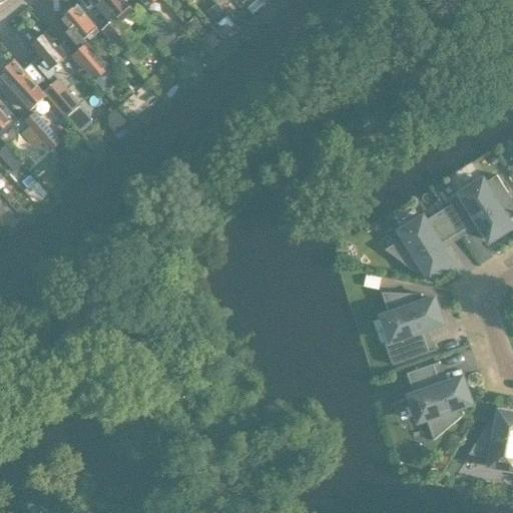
[(124,0),(98,0),(101,4),(98,7),(112,24),(103,32),(124,56),(125,55),(136,67),(148,56),(138,44),(139,43),(122,23),(135,12),(124,0)]
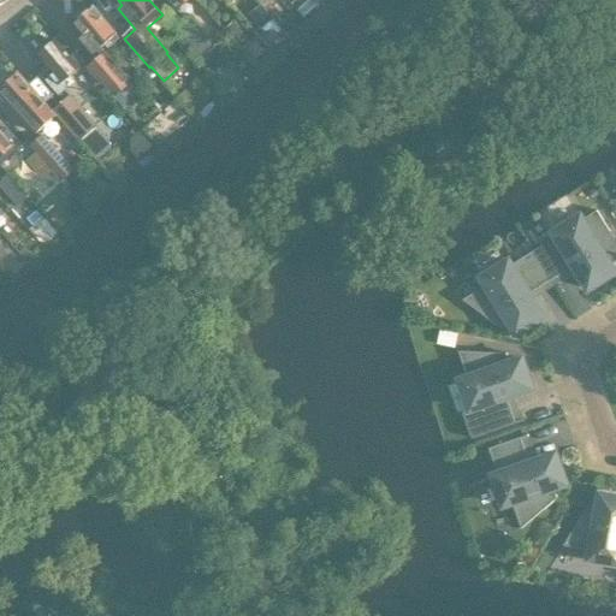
[(189,0),(169,0),(178,10),(189,0)]
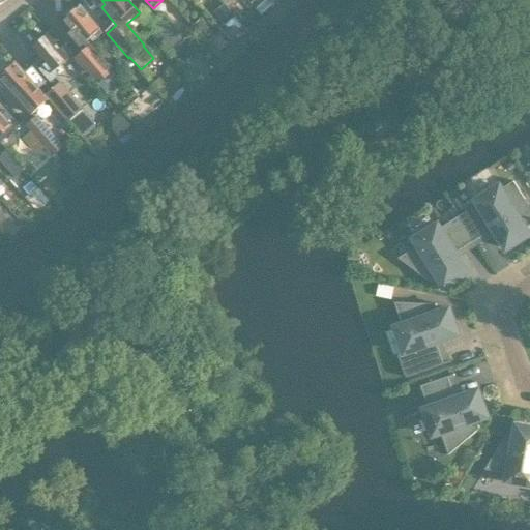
[(225,4),(214,13),(224,24),(234,16),(225,4)]
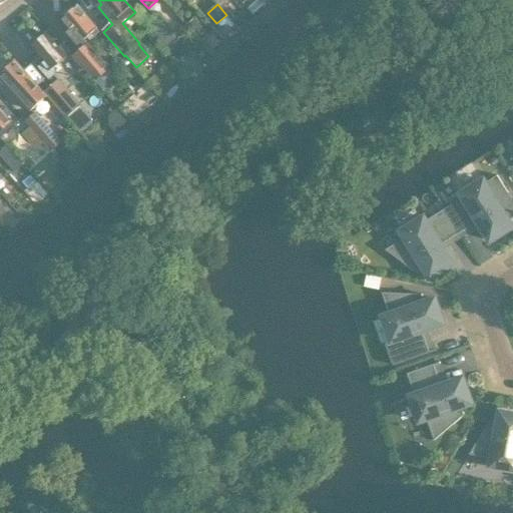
[(100,32),(77,5),(62,19),(72,30),(68,33),(78,46),(88,38),(91,41),(100,32)]
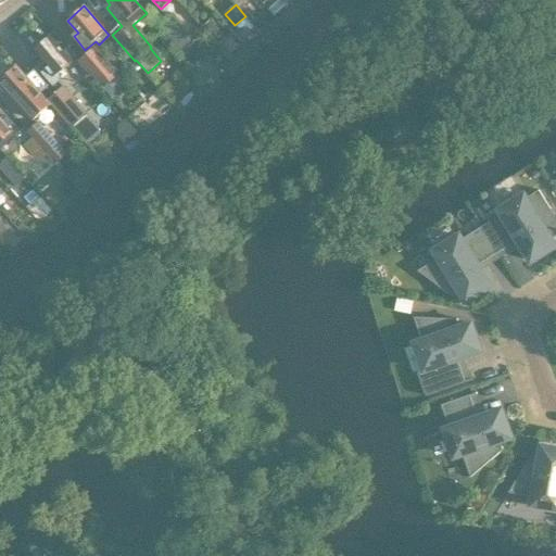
[(161,27),(185,54),(196,45),(172,17),(161,27)]
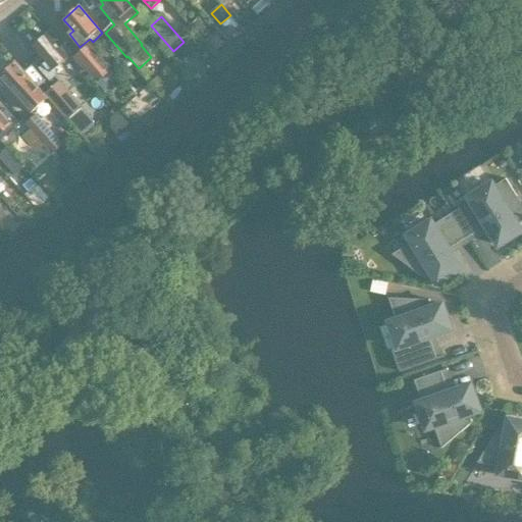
[(198,19),(190,25),(201,39),(208,33),(198,19)]
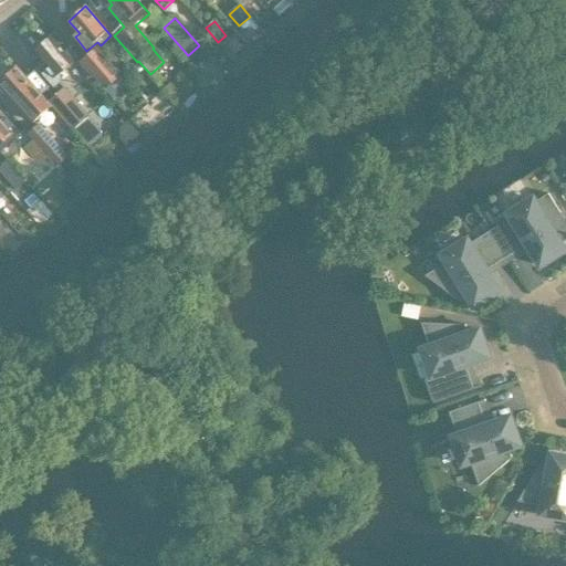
[(38,70),(54,88),(64,81),(60,76),(74,64),(51,38),(32,53),(43,65),(38,70)]
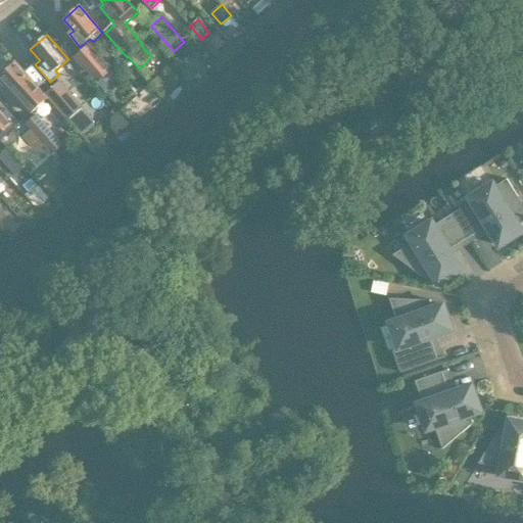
[(91,45),(76,58),(96,82),(111,68),(91,45)]
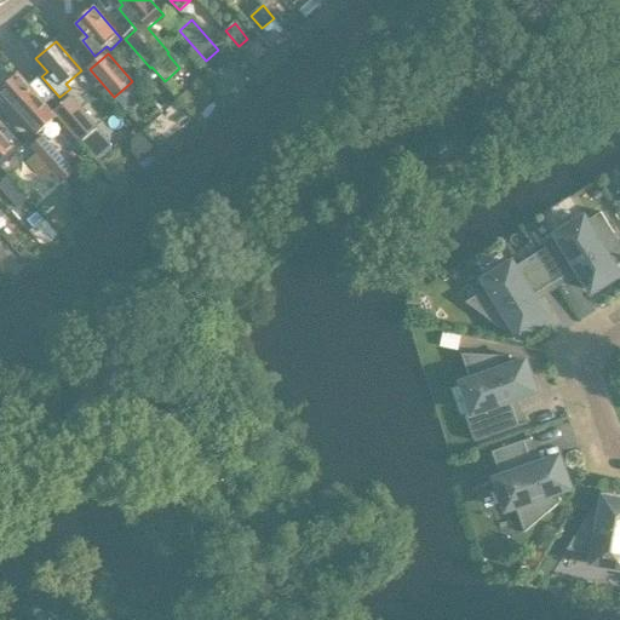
[(0,90),(0,91),(38,135),(56,119),(17,74),(0,90)]
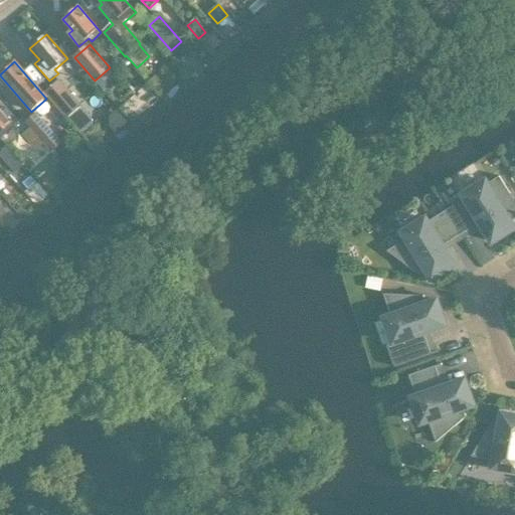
[(58,80),(45,93),(61,112),(67,119),(79,131),(84,132),(93,125),(94,120),(81,107),(58,80)]
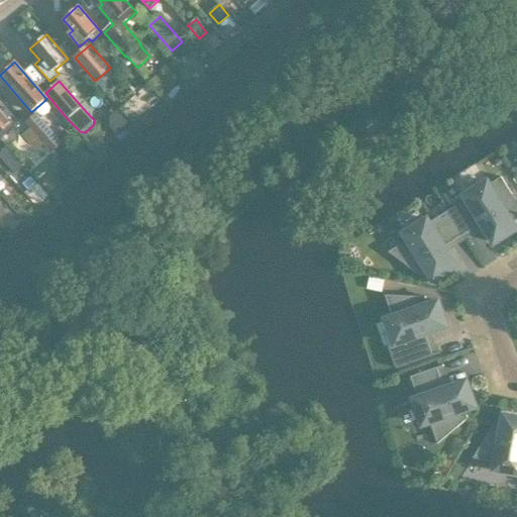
[(0,109),(0,138),(1,139),(13,128),(20,122),(8,109),(3,113),(0,109)]
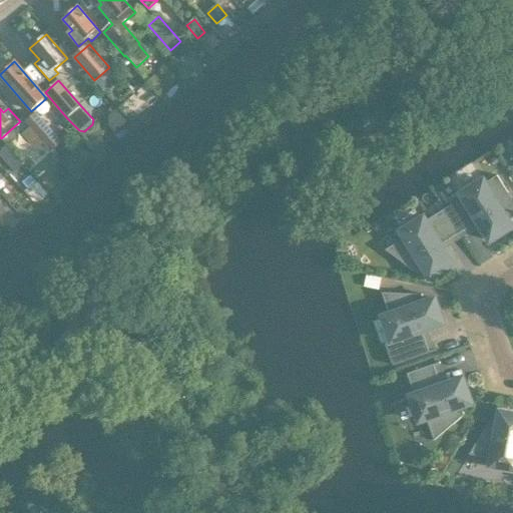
[(37,113),(27,121),(51,150),(61,141),(37,113)]
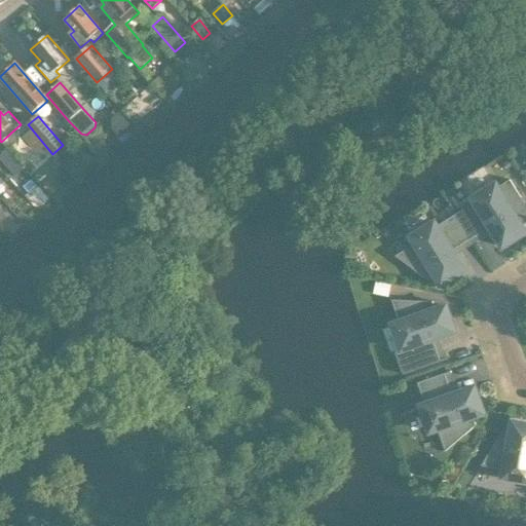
[(30,130),(23,138),(29,145),(37,138),(30,130)]
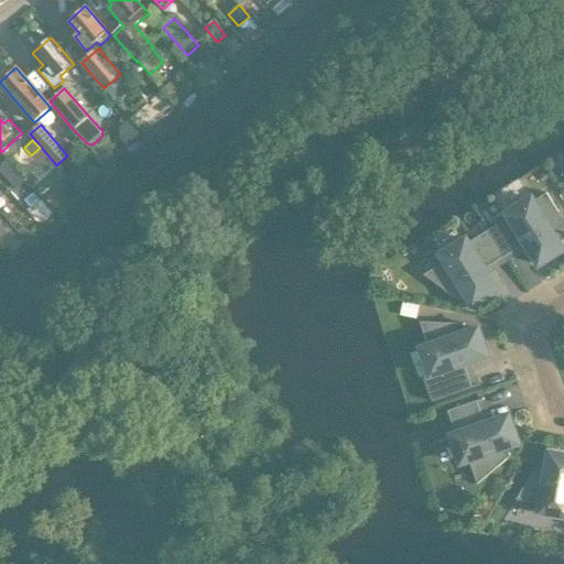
[(9,161),(0,169),(0,171),(15,190),(25,182),(9,161)]
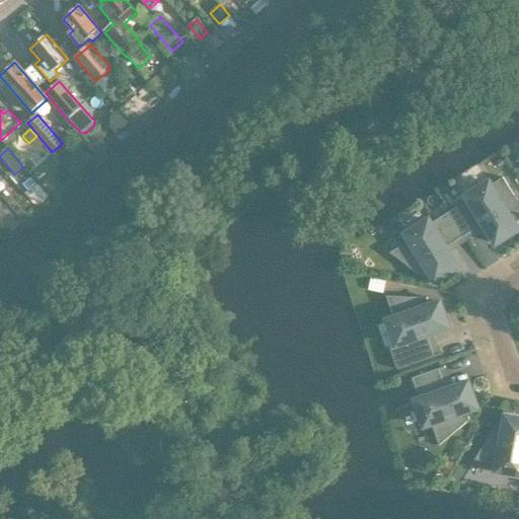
[(468,200),(449,212),(464,236),(484,224),(496,244),(518,230),(513,221),(518,217),(518,203),(504,177),(491,186),(489,182),(466,197),(468,200)]
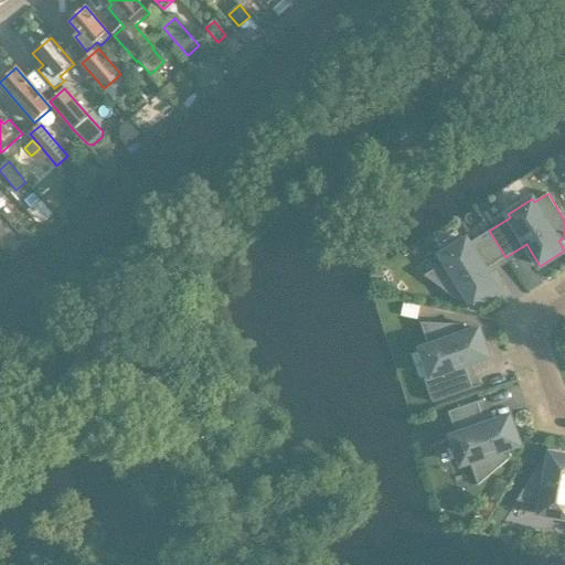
[(446,263),(425,276),(459,301),(468,297),(473,307),(499,291),(486,270),(505,257),(489,231),(469,244),(467,240),(441,255),(446,263)]
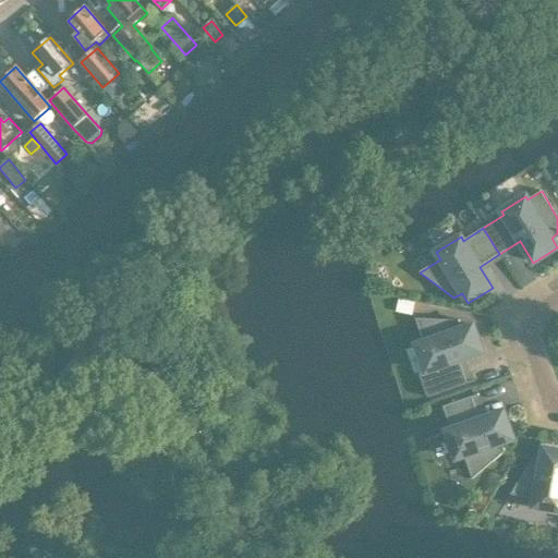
[(459,320),(415,318),(423,339),(424,342),(416,344),(425,371),(419,373),(427,397),(427,398),(438,393),(474,381),(473,380),(466,383),(459,361),(483,352),(473,325),(462,329),(461,326),(459,320)]
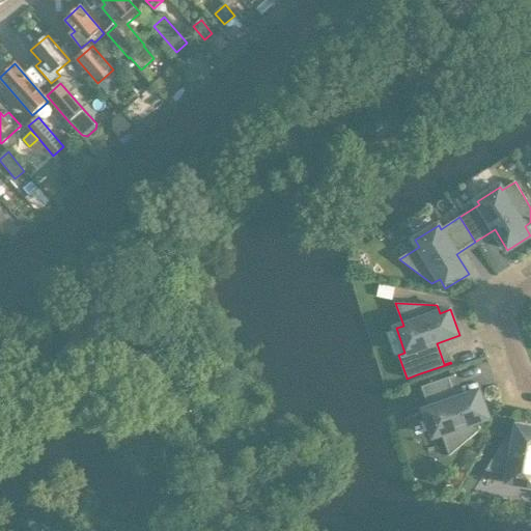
[(455,375),(421,387),(429,409),(425,411),(435,437),(442,434),(449,456),(480,429),(478,421),(487,418),(479,392),(456,399),(449,379),(455,376),(455,375)]
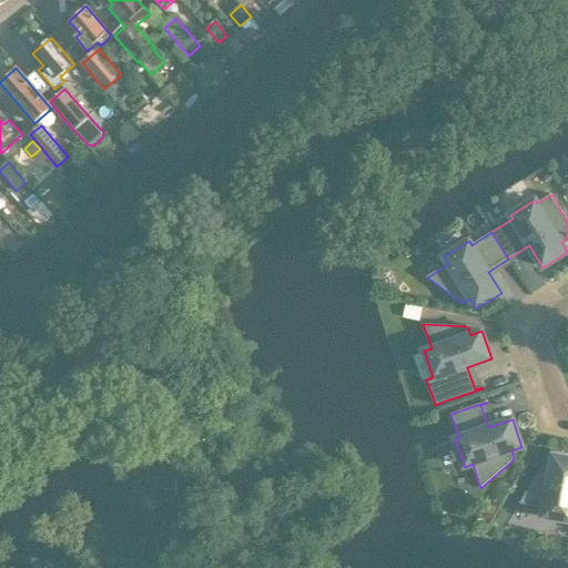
[(567,458),(554,456),(551,468),(543,466),(519,504),(545,508),(543,516),(567,520),(567,458)]
